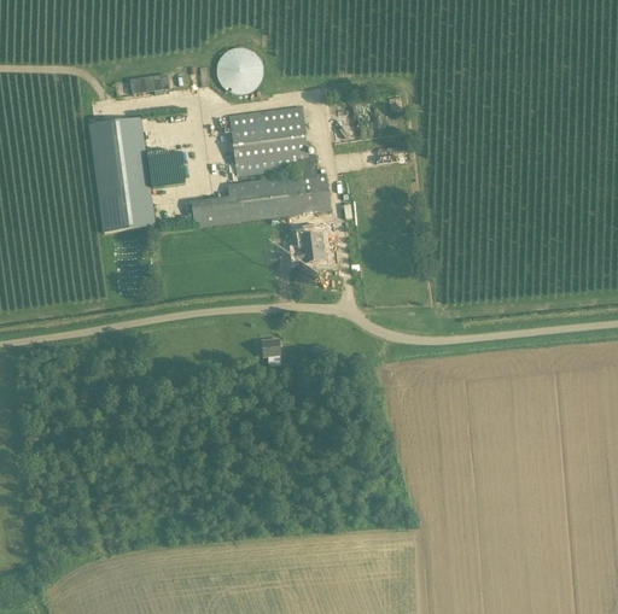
[(216,69),(217,76),(220,82),(223,87),(229,91),(235,93),(243,93),(249,91),(255,87),(258,82),(262,76),(262,69),(262,63),(258,57),(255,52),(249,48),(243,46),(235,46),(229,48),(223,52),(220,57),(217,63),(216,69)]
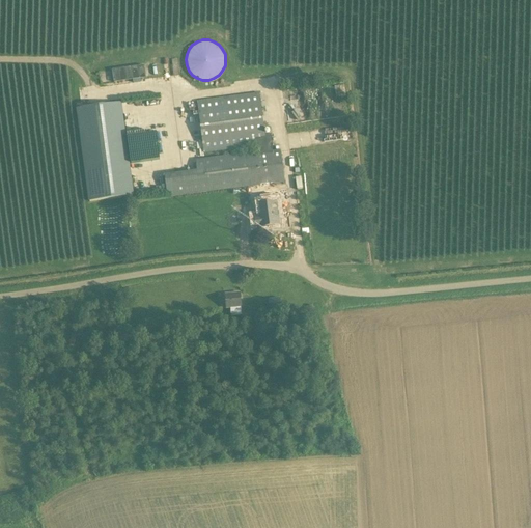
[(159,54),(105,61),(108,83),(162,77),(159,54)]
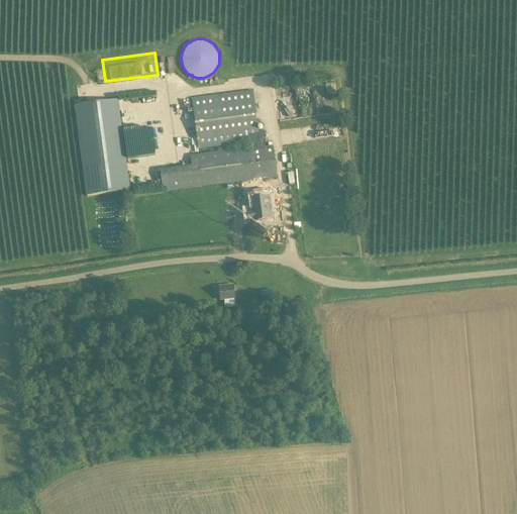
[(307,113),(335,110),(332,94),(337,93),(335,80),(321,82),(323,97),(318,98),(317,93),(305,94),(307,113)]
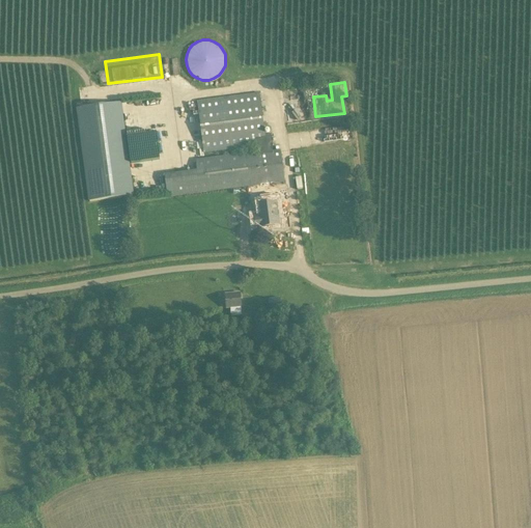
[(167,195),(259,183),(274,181),(284,179),(280,147),(272,148),(270,132),(264,133),(258,90),(196,99),(203,150),(255,143),(256,148),(195,157),(197,167),(164,172),(167,195)]
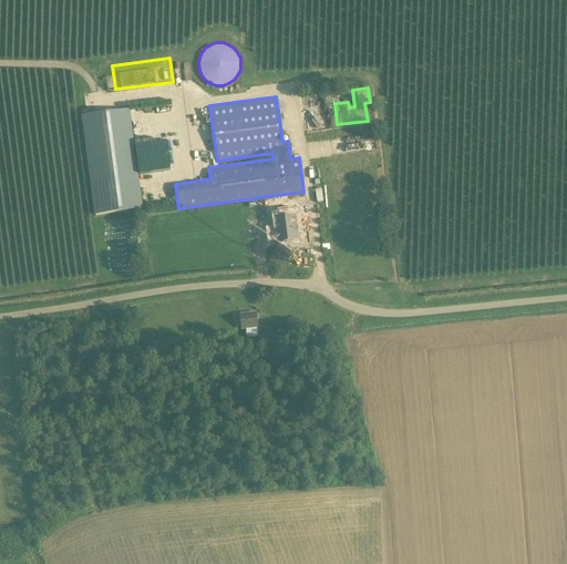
[(131,109),(133,125),(158,121),(155,104),(141,106),(142,118),(134,119),(133,109),(131,109)]
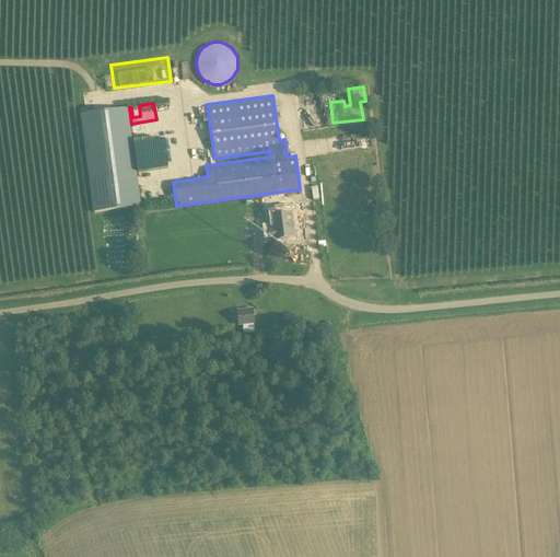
[(140,204),(127,106),(80,112),(93,210),(140,204)]
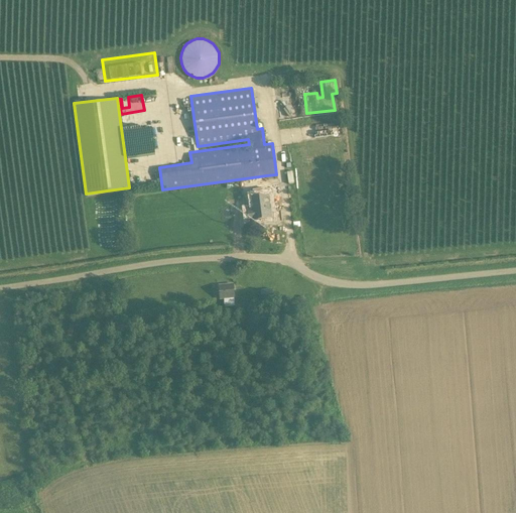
[(266,195),(265,185),(253,187),(254,196),(253,196),(254,208),(247,208),(248,219),(271,217),(269,194),(266,195)]
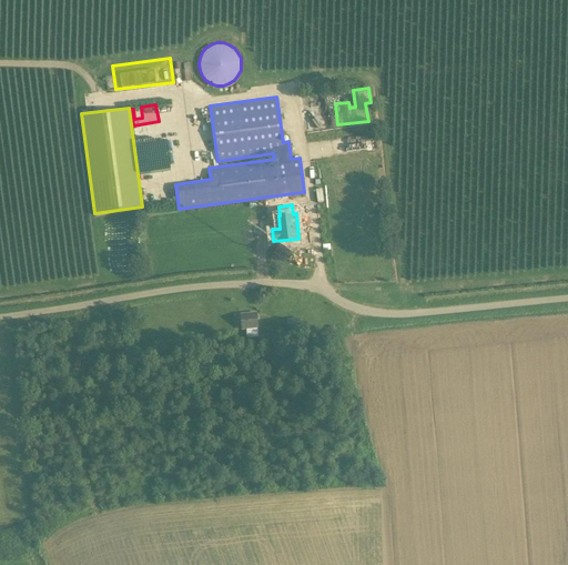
[(242,326),(245,326),(246,335),(257,335),(257,325),(256,311),(240,312),(242,326)]
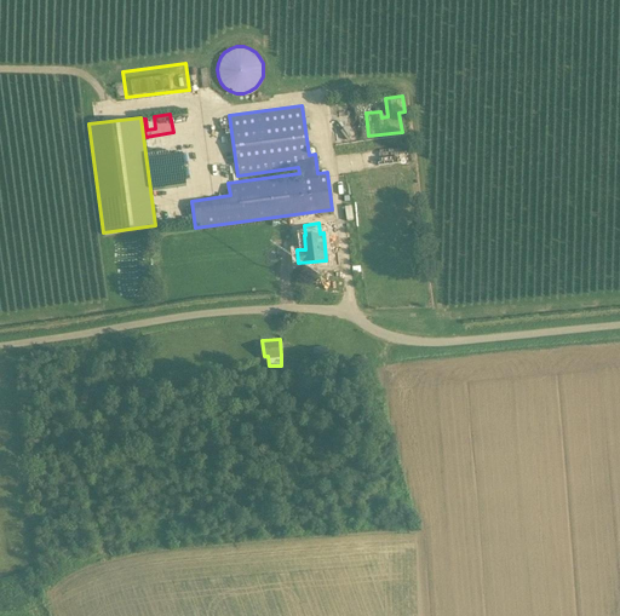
[(326,345),(313,346),(314,358),(327,357),(326,345)]
